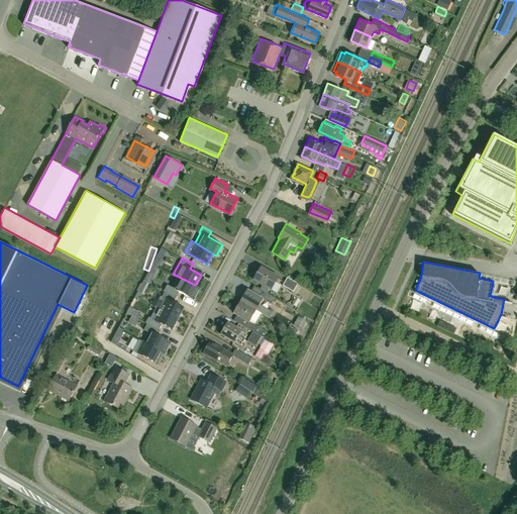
[(278,276),(261,266),(257,272),(256,272),(253,277),(254,277),(253,278),(270,288),(278,276)]
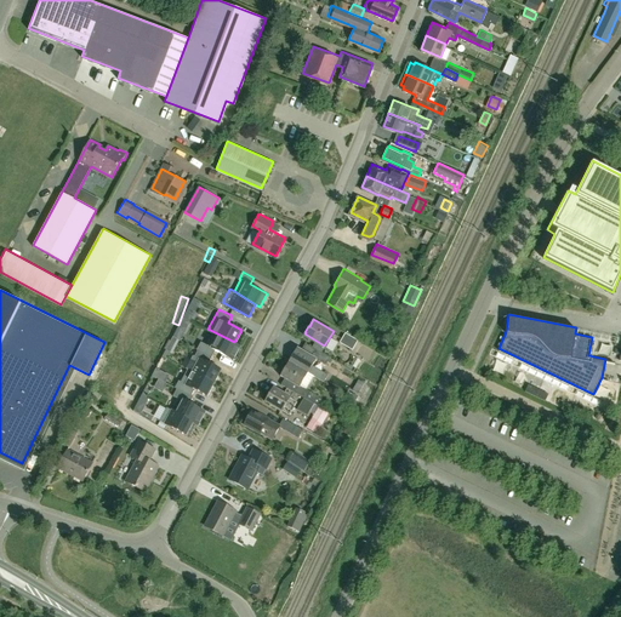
[(234,342),(212,331),(206,343),(200,340),(197,348),(198,348),(211,355),(215,348),(233,358),(240,344),(234,342)]
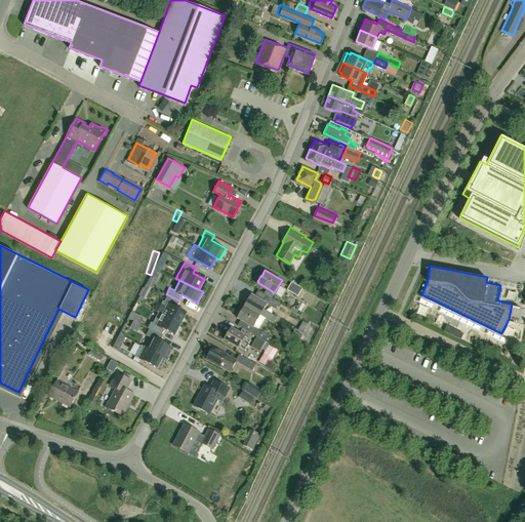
[(295,292),(294,294),(299,297),(305,288),(301,286),(291,280),(287,287),(295,292)]
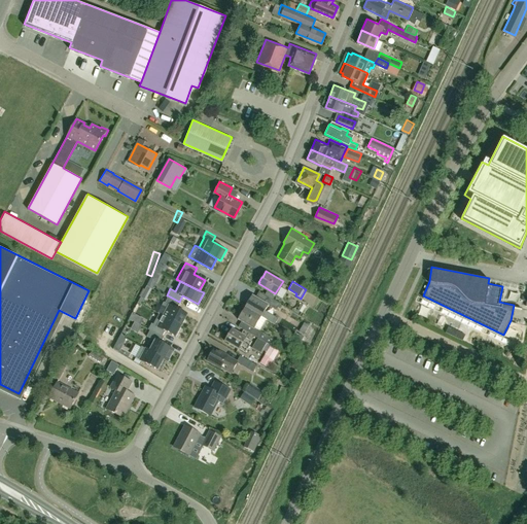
[(245,305),(260,314),(275,322),(278,316),(265,308),(268,303),(276,308),(279,302),(258,289),(255,295),(251,293),(245,305)]
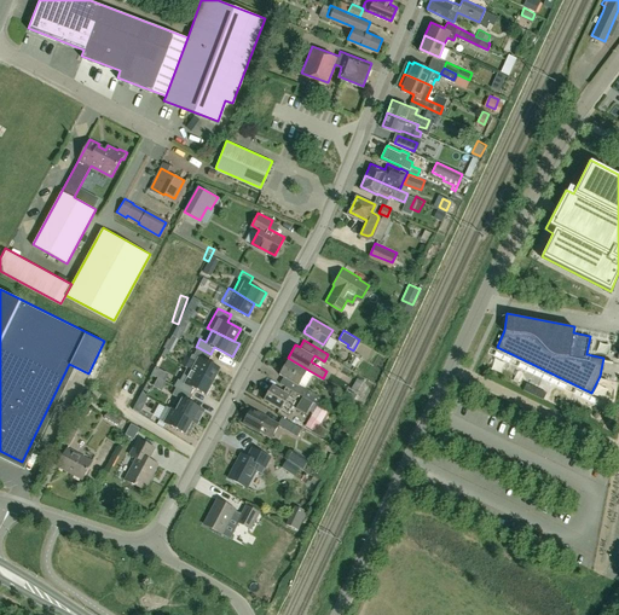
[(220,367),(208,360),(210,354),(197,347),(194,354),(198,357),(192,369),(213,381),(220,367)]
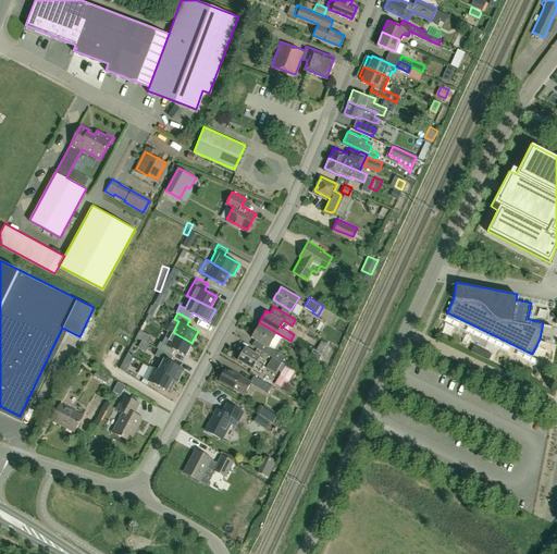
[(269,344),(275,332),(259,322),(251,335),(256,337),(252,343),(285,362),(288,356),(277,349),(277,348),(269,344)]
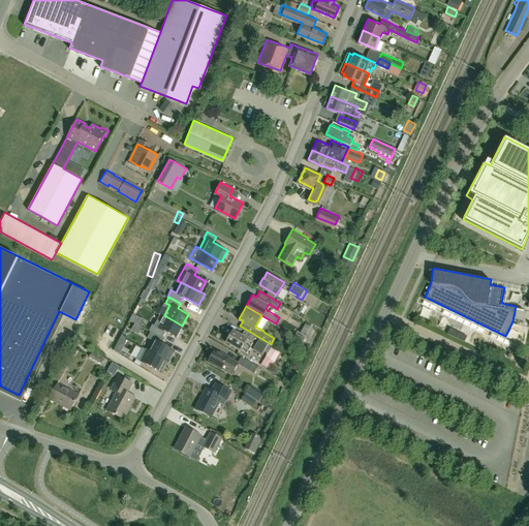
[(182,326),(164,315),(159,312),(154,323),(152,322),(149,329),(151,330),(162,336),(165,331),(176,336),(182,326)]
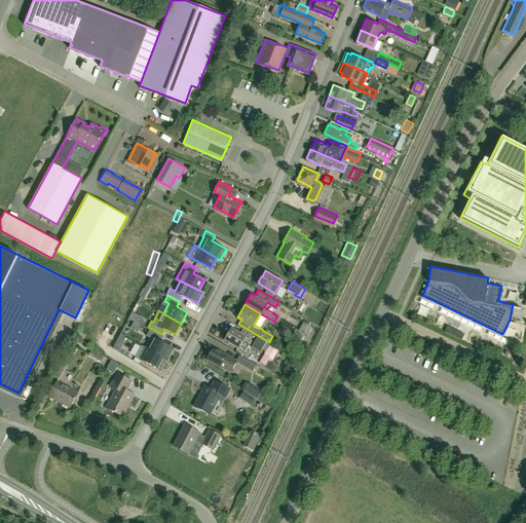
[(243,349),(251,338),(246,335),(246,334),(231,326),(224,338),(243,349)]
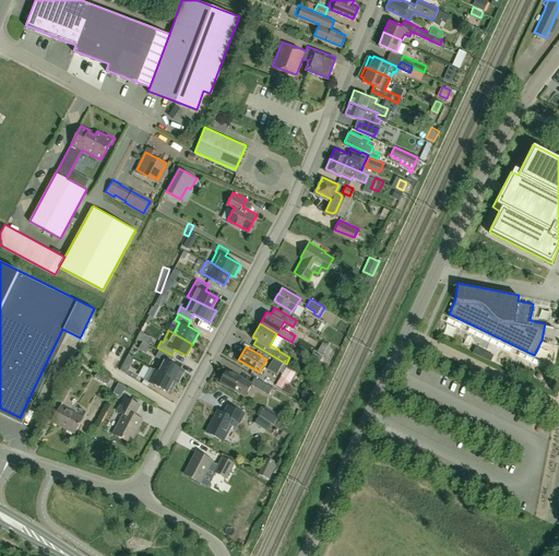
[(185,369),(170,362),(174,356),(171,355),(159,349),(155,355),(159,357),(154,368),(174,379),(178,381),(185,369)]
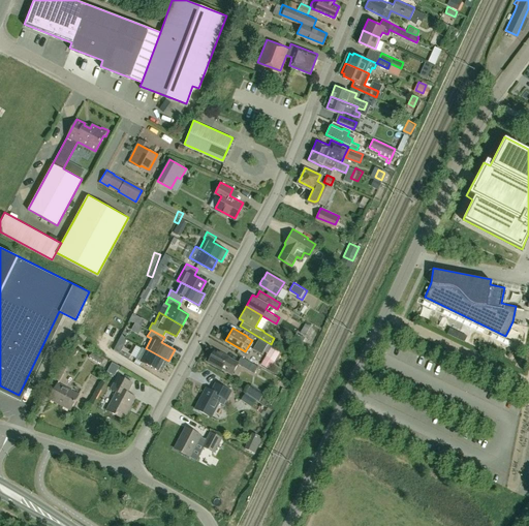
[(83,339),(86,334),(80,331),(76,335),(83,339)]
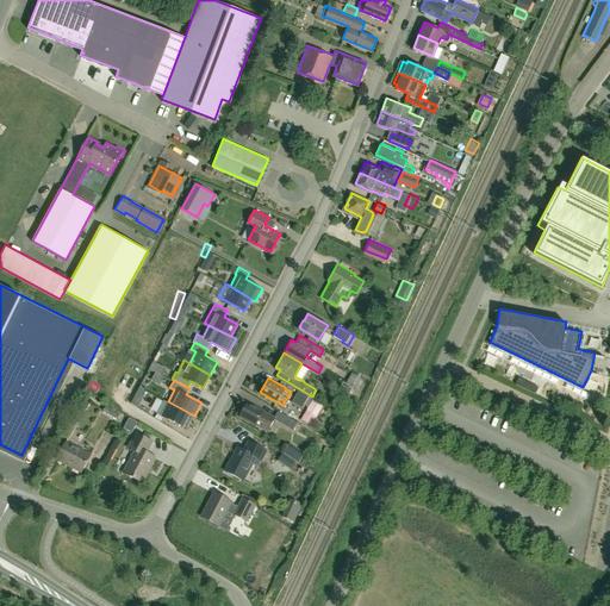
[(309,405),(312,398),(298,388),(292,399),(302,405),(304,403),(309,405)]
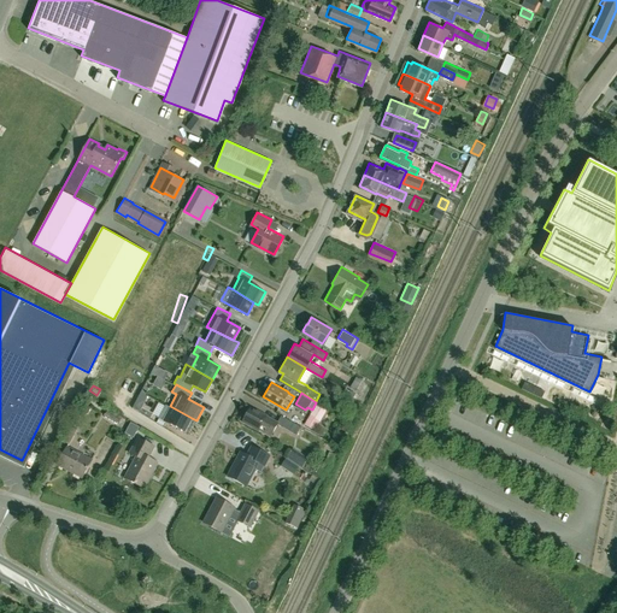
[(327,408),(316,402),(312,410),(311,411),(321,417),(327,408)]
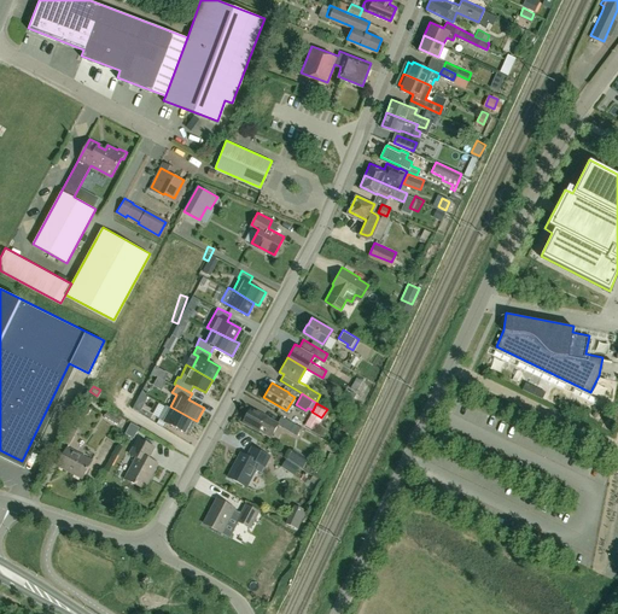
[(192,419),(170,407),(165,404),(158,416),(185,431),(192,419)]
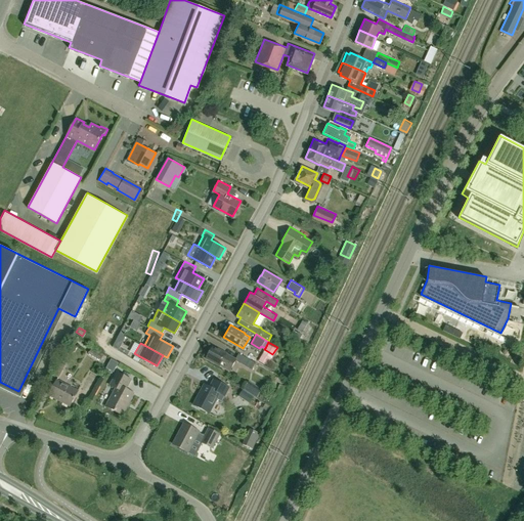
[(101,355),(97,352),(98,349),(92,345),(88,351),(99,358),(101,355)]
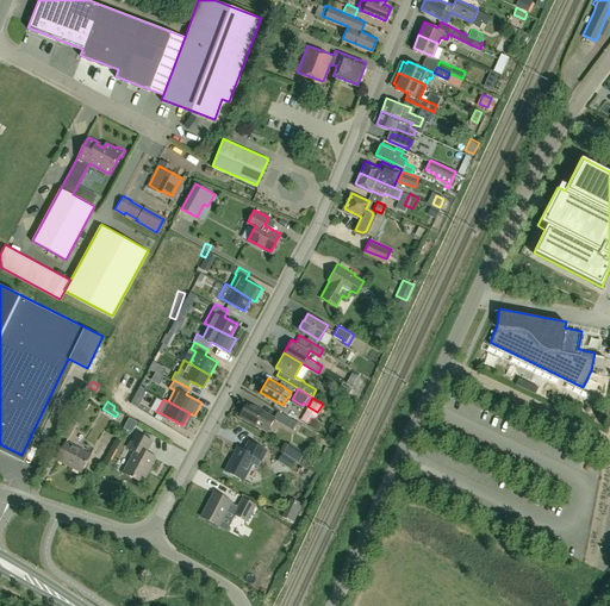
[(273,416),(262,410),(263,408),(254,403),(253,405),(247,401),(243,408),(242,407),(240,412),(240,414),(255,423),(268,430),(275,417),(286,423),(293,428),(297,420),(291,417),(278,410),(273,416)]
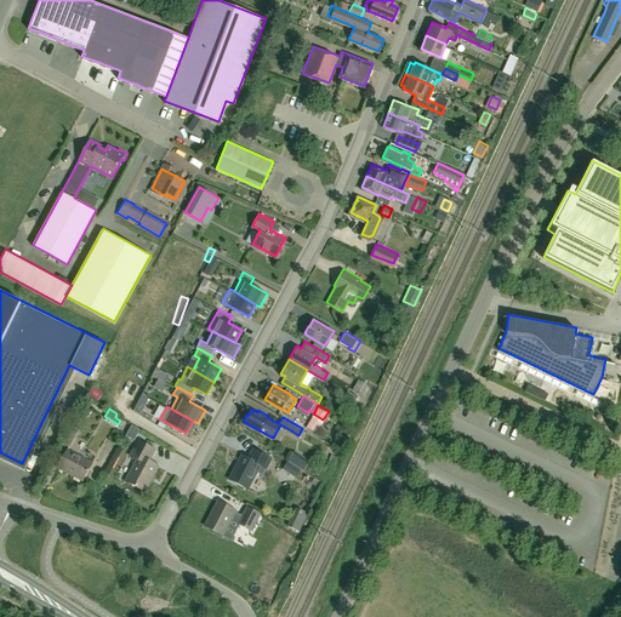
[(77,430),(69,426),(61,441),(69,445),(77,430)]
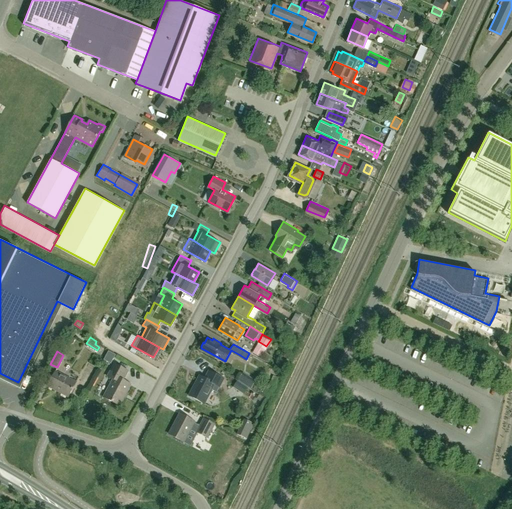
[(119,403),(130,382),(122,378),(127,369),(114,361),(107,374),(112,377),(103,395),(119,403)]
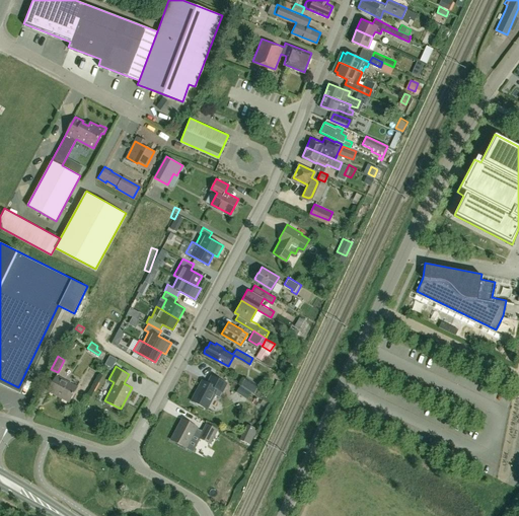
[(69,399),(76,385),(56,374),(48,388),(69,399)]
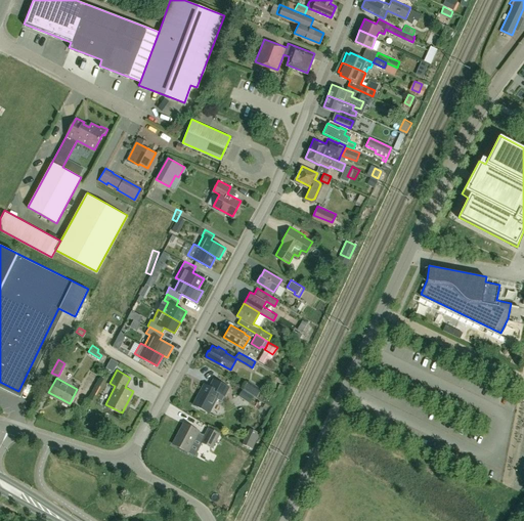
[(216,397),(222,400),(229,387),(214,379),(210,386),(204,382),(193,403),(209,410),(216,397)]
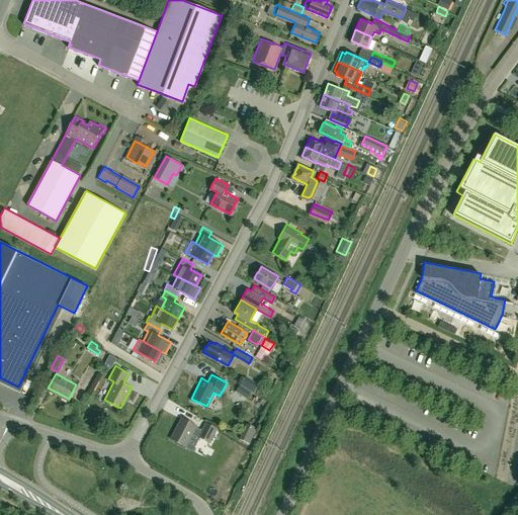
[(258,383),(252,379),(247,387),(253,392),(258,383)]
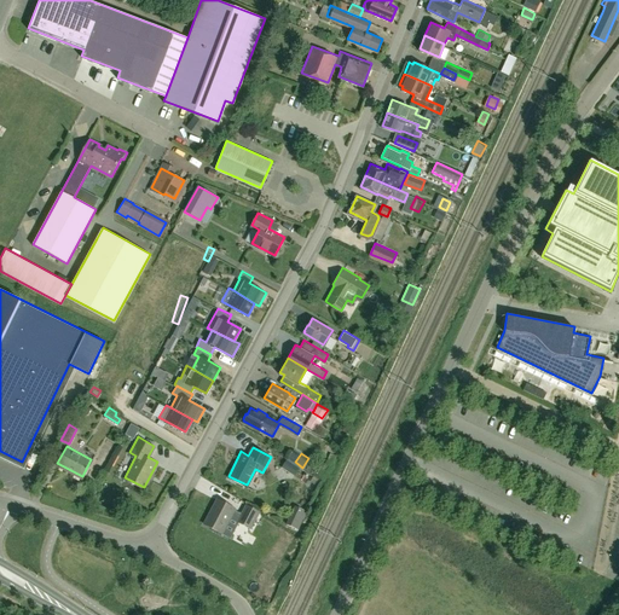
[(299,466),(287,458),(282,465),(294,474),(299,466)]
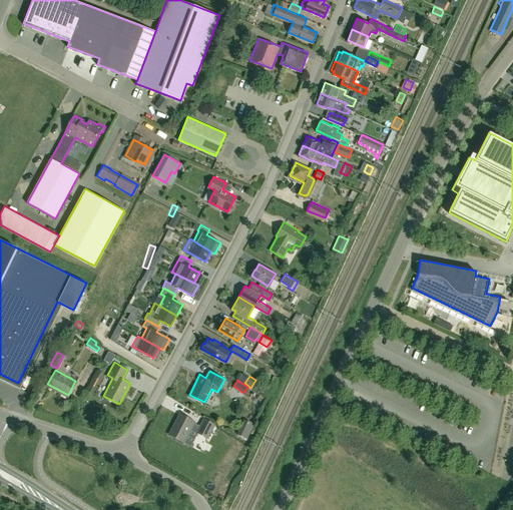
[(179,413),(169,433),(183,440),(194,420),(179,413)]
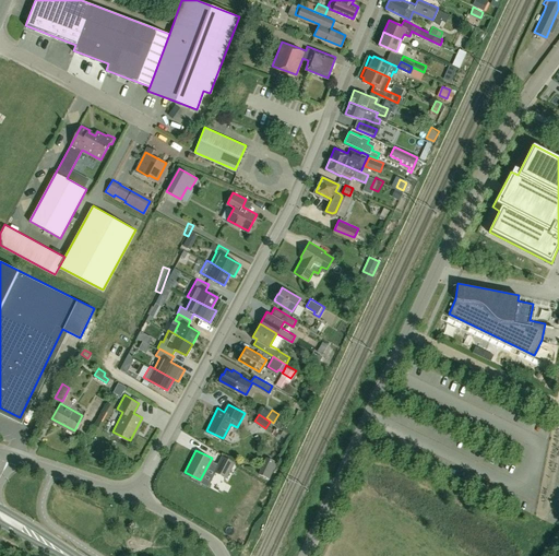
[(226,477),(235,461),(222,454),(213,470),(226,477)]
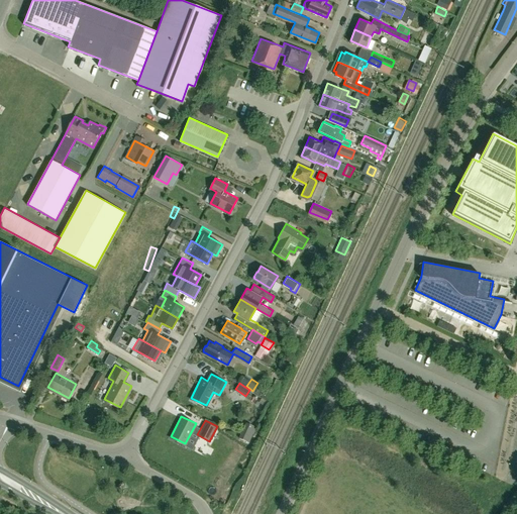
[(239,436),(248,441),(251,435),(242,430),(239,436)]
